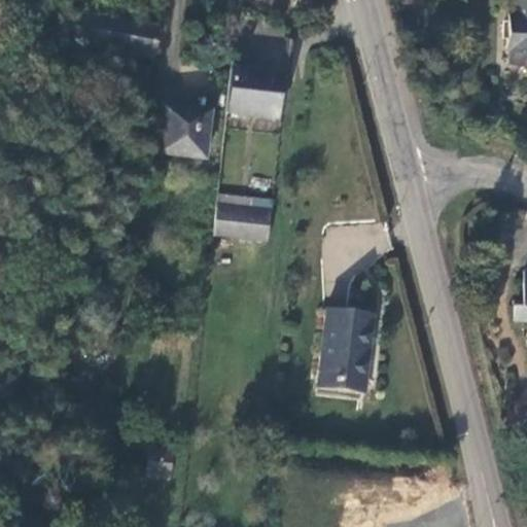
[(526,0),(513,0),(514,7),(507,7),(506,48),(510,48),(510,63),(526,63),(526,0)]
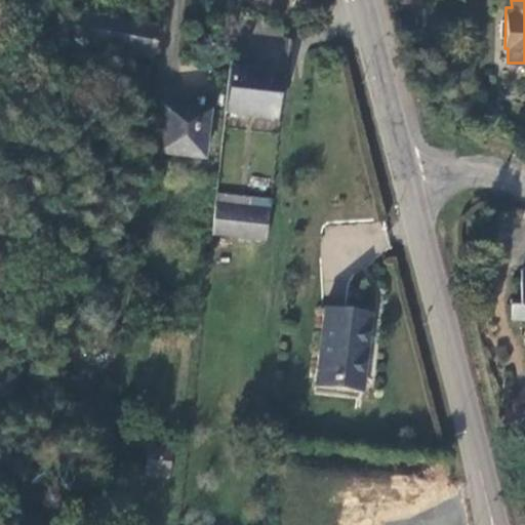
[(154,61),(160,27),(71,10),(65,44),(154,61)]
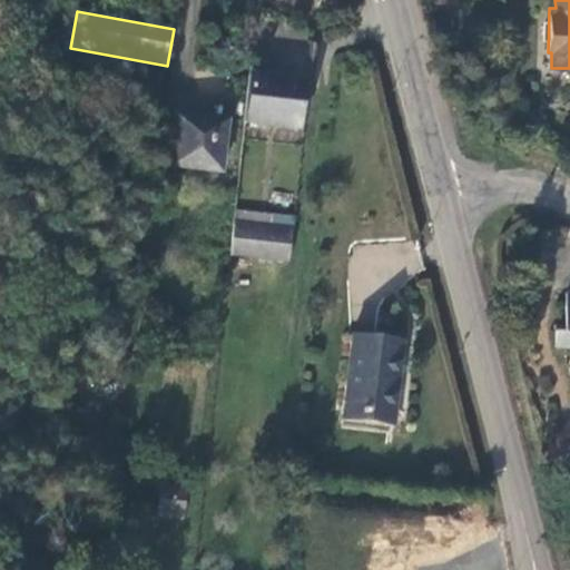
[(311,74),(251,67),(245,124),(305,130),(311,74)]
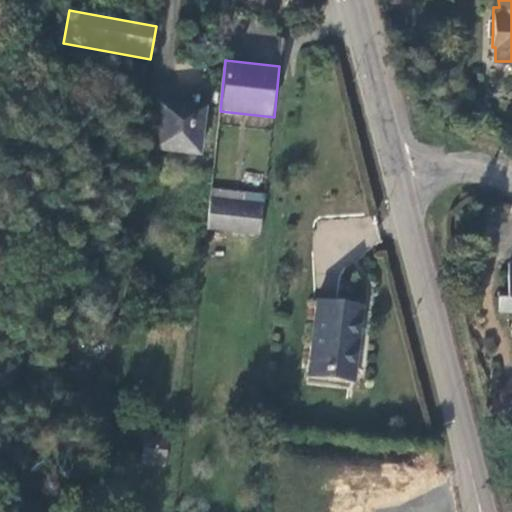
[(149,69),(137,67),(133,98),(145,99),(149,69)]
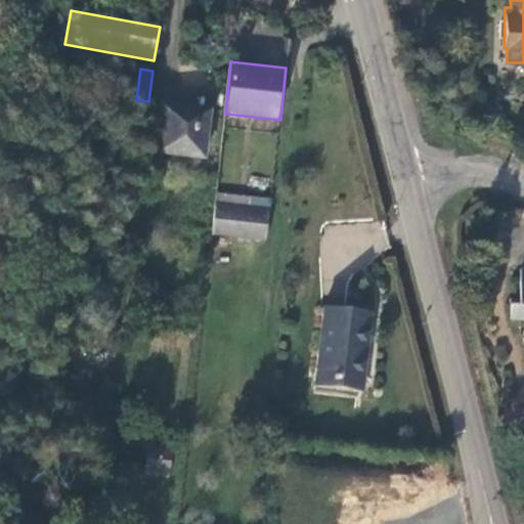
[(164,103),(158,155),(208,160),(213,108),(164,103)]
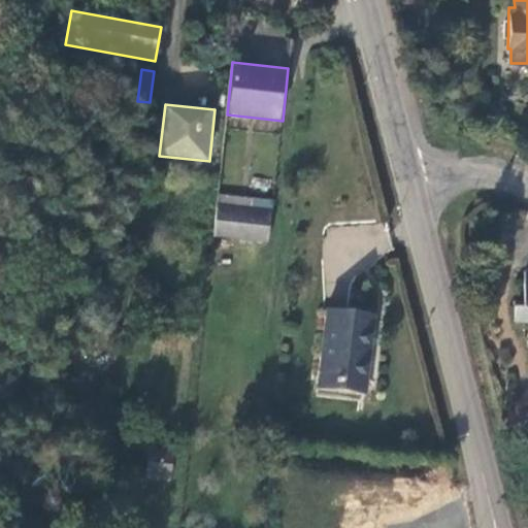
[(218,194),(213,237),(269,242),(273,199),(218,194)]
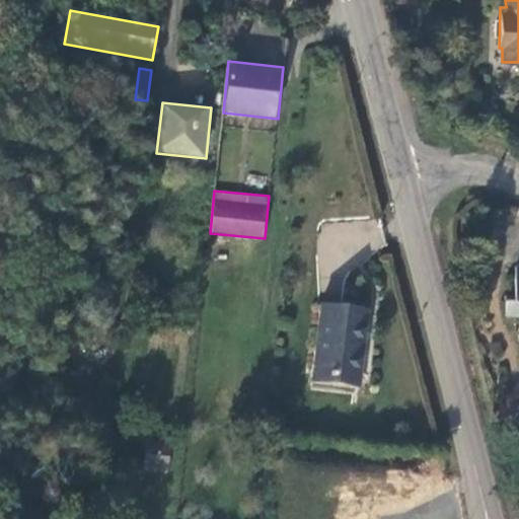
[(518,266),(516,266),(513,301),(505,300),(504,316),(518,317),(518,266)]
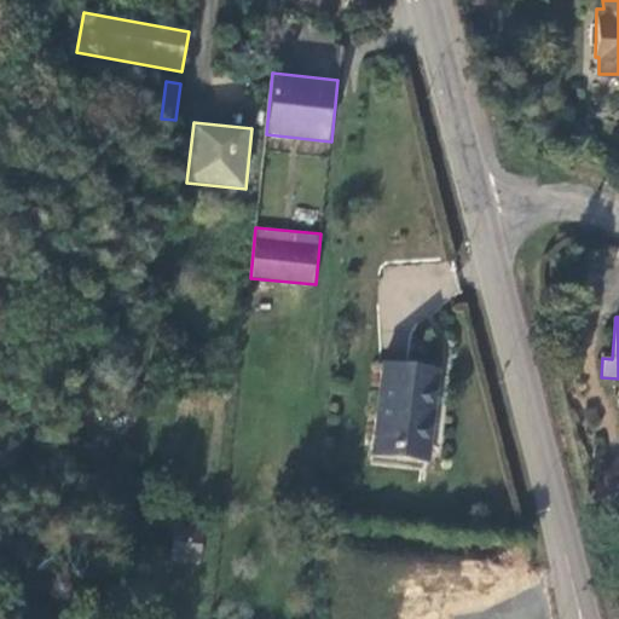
[(443,368),(386,360),(374,453),(431,460),(443,368)]
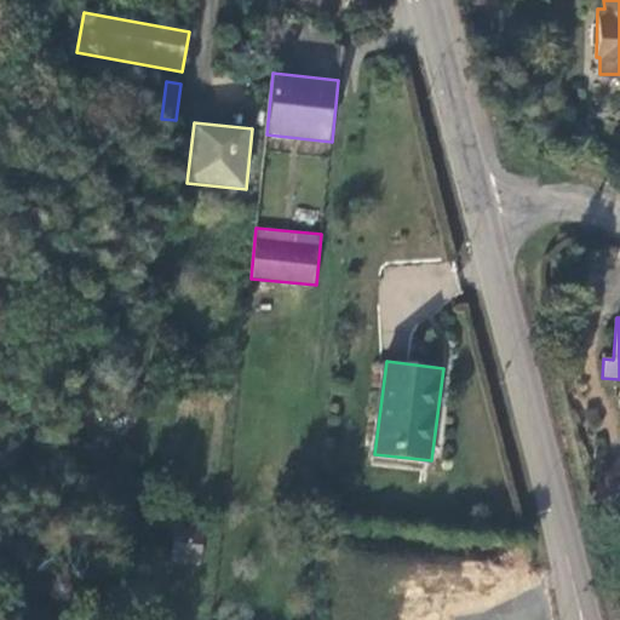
[(200,564),(204,527),(176,523),(172,562),(200,564)]
